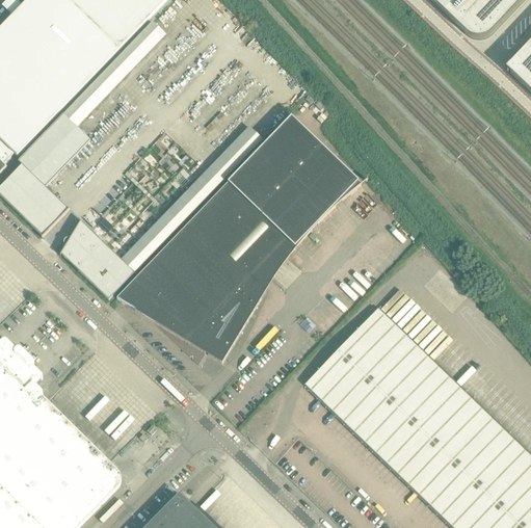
[(24,0),(18,7),(89,77),(162,0),(24,0)]
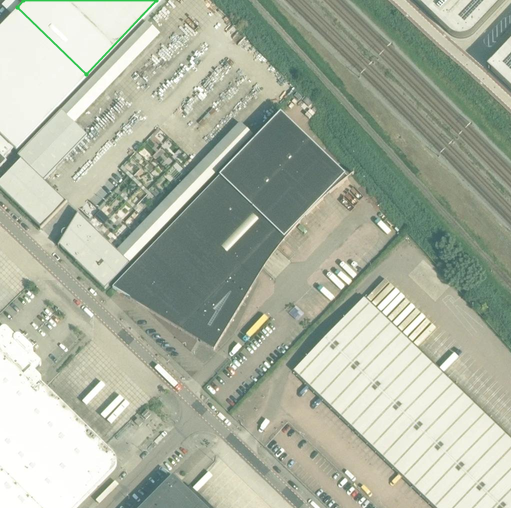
[(414,0),(426,11),(443,27),(447,30),(448,31),(449,32),(450,33),(451,33),(451,34),(453,34),(454,35),(455,35),(456,35),(457,35),(458,35),(459,36),(460,36),(461,35),(463,35),(464,35),(465,35),(466,35),(467,34),(468,34),(469,33),(470,33),(471,32),(472,31),(473,30),(477,25),(494,8),(501,0),(414,0)]
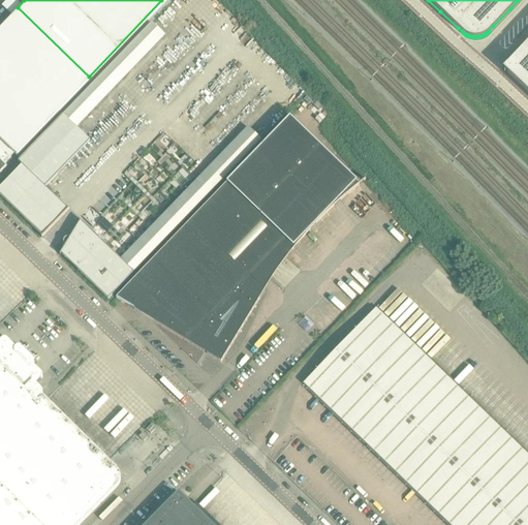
[(0,162),(3,165),(5,163),(3,160),(13,150),(16,152),(89,76),(18,7),(0,25),(0,162)]
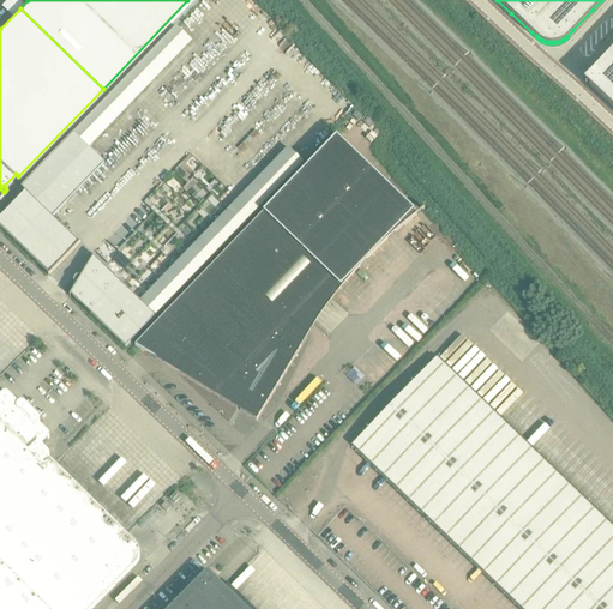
[(583,77),(582,77),(588,82),(612,106),(612,43),(587,72),(583,77)]
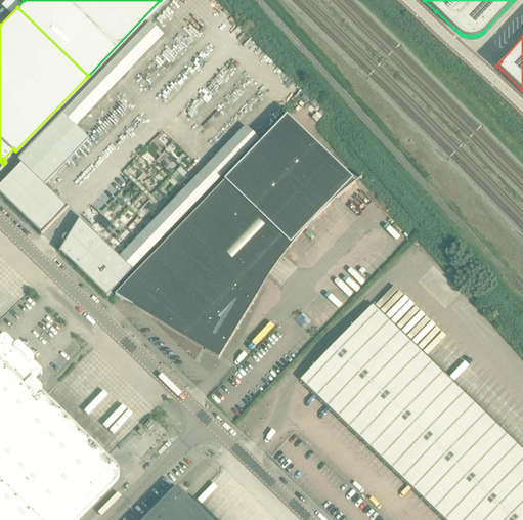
[(40,231),(40,232),(41,231),(68,204),(68,203),(67,204),(44,182),(49,176),(88,136),(61,111),(16,157),(20,160),(12,168),(5,176),(0,181),(0,190),(41,230),(40,231)]
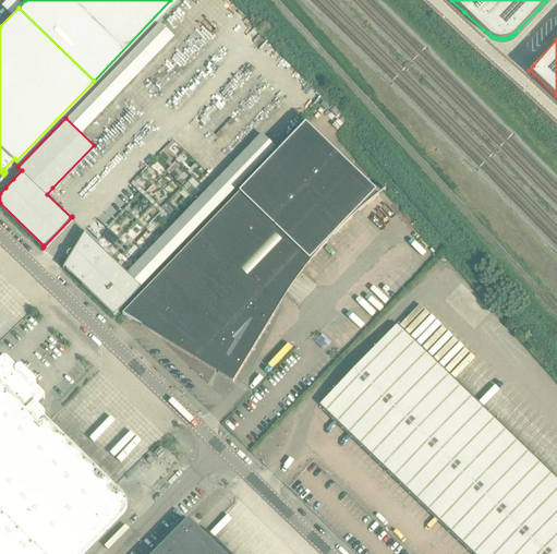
[(141,323),(214,368),(231,378),(273,312),(277,304),(281,297),(286,290),(291,282),(295,276),(301,269),(306,263),(312,255),(317,249),(323,243),(328,237),(331,232),(339,225),(346,219),(352,213),(358,207),(364,202),(371,196),(377,191),(304,121),(121,311),(141,323)]
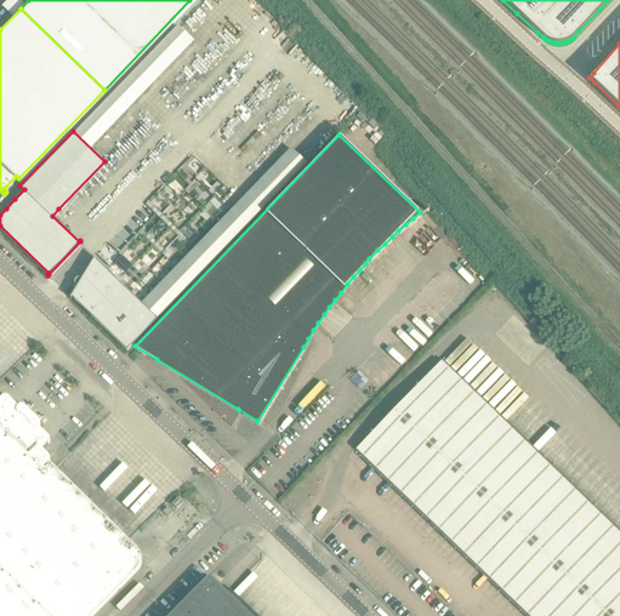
[(75,284),(69,294),(69,295),(70,295),(72,296),(125,347),(155,315),(94,256),(95,255),(94,254),(80,275),(75,284)]
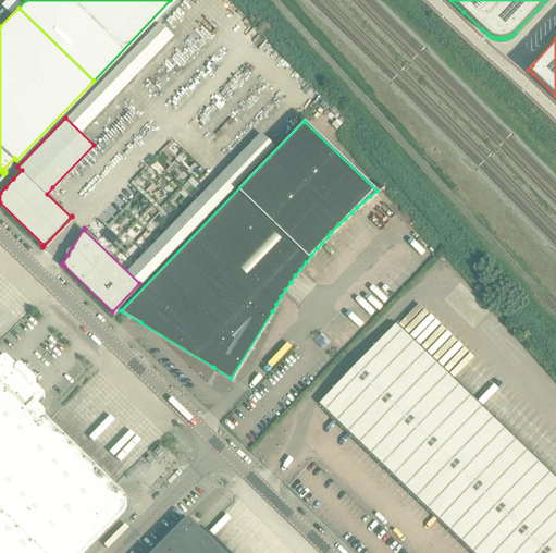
[(476,552),(555,552),(555,476),(395,322),(319,402),(476,552)]
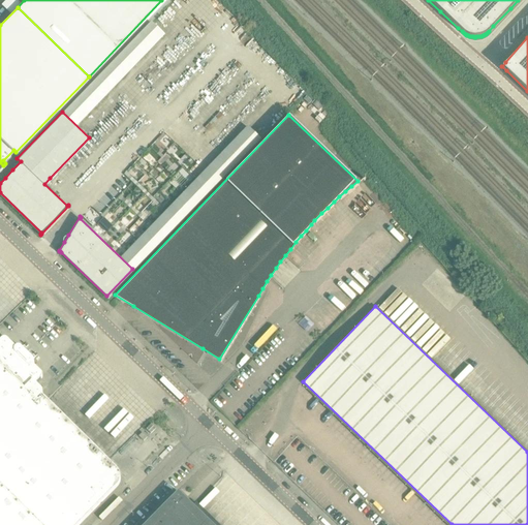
[(32,357),(32,356),(30,353),(28,356),(21,347),(22,346),(20,344),(19,343),(18,343),(17,343),(16,343),(14,344),(6,336),(5,336),(5,335),(4,335),(3,335),(2,335),(1,336),(0,336),(0,524),(73,524),(116,484),(117,483),(117,481),(118,480),(119,479),(119,477),(119,475),(119,474),(119,473),(119,471),(118,470),(118,469),(117,468),(116,466),(40,392),(41,391),(41,390),(41,389),(41,388),(40,387),(35,380),(40,375),(40,374),(41,374),(41,373),(41,372),(41,371),(40,371),(40,370),(40,369),(32,362),(32,361),(33,360),(33,359),(33,358),(32,357)]
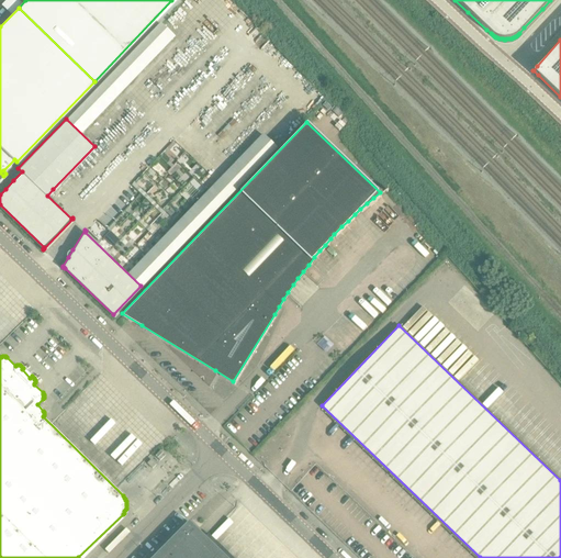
[(154,453),(159,457),(164,452),(159,447),(154,453)]
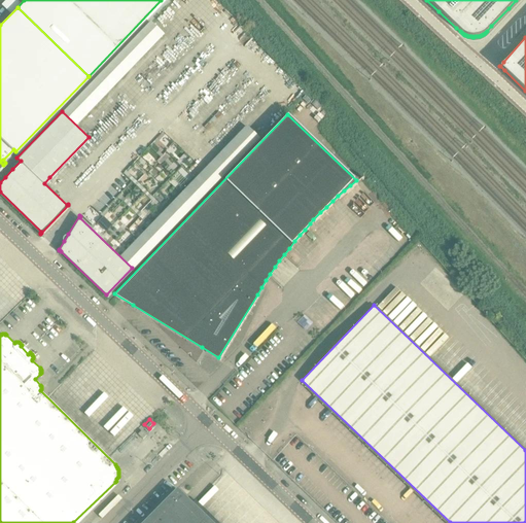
[(137,431),(142,436),(145,432),(141,427),(137,431)]
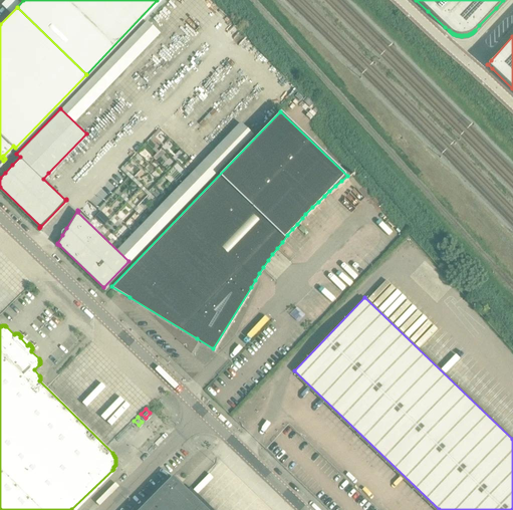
[(137,509),(208,509),(173,475),(137,509)]
